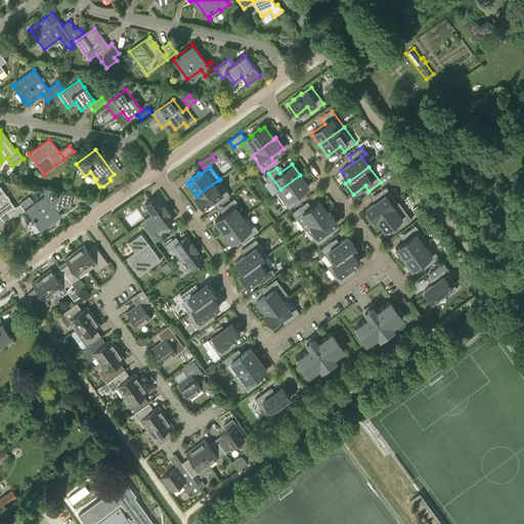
[(280,189),(276,192),(289,209),(300,201),(296,195),(308,186),(300,175),(280,189)]
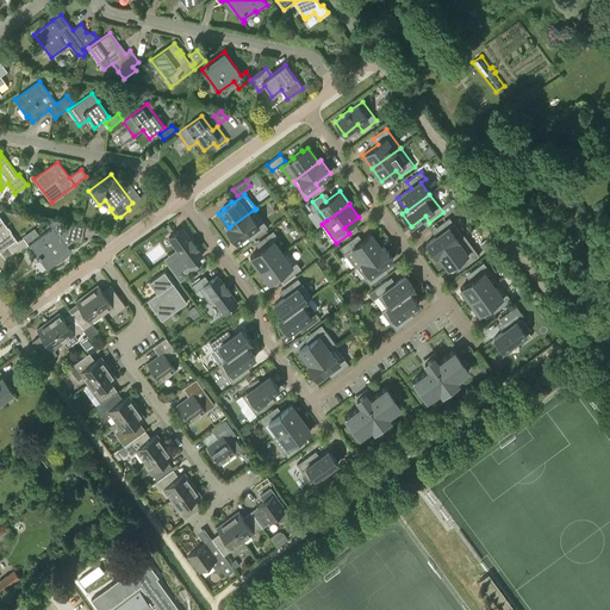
[(236,242),(250,231),(255,238),(268,228),(255,210),(254,210),(229,228),(226,229),(236,242)]
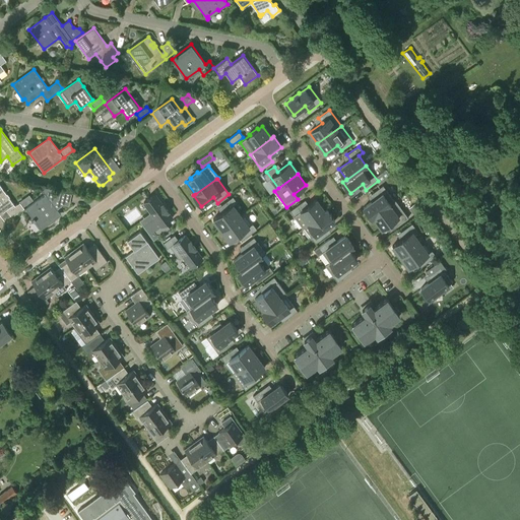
[(0,214),(14,205),(0,184),(0,214)]
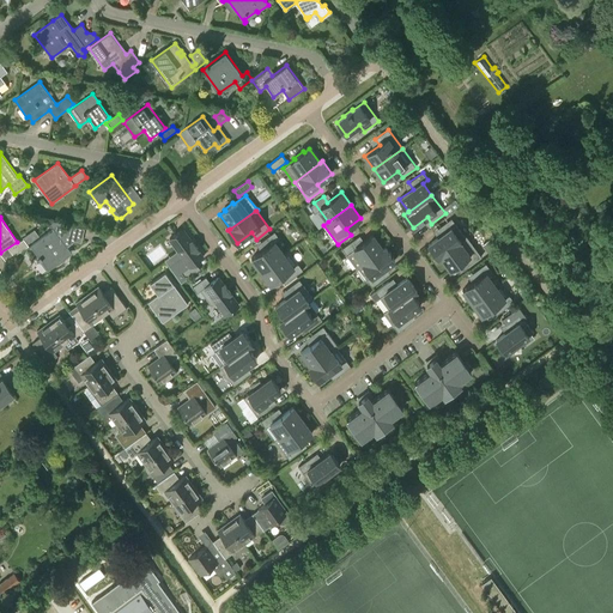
[(465,237),(451,218),(437,229),(442,235),(428,244),(437,258),(439,256),(465,237)]
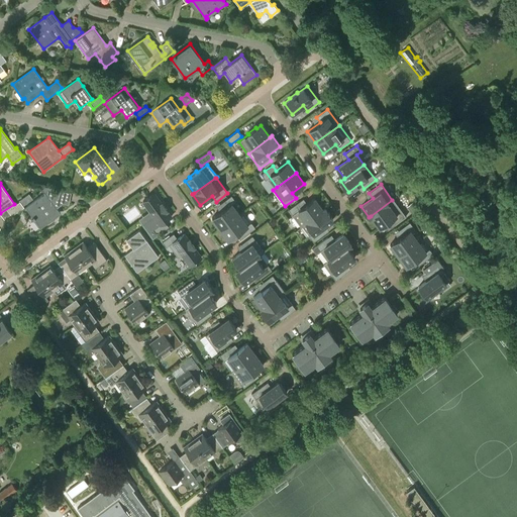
[(45,193),(26,207),(35,220),(34,220),(39,227),(60,212),(50,199),(58,194),(54,188),(45,186),(41,189),(45,193)]
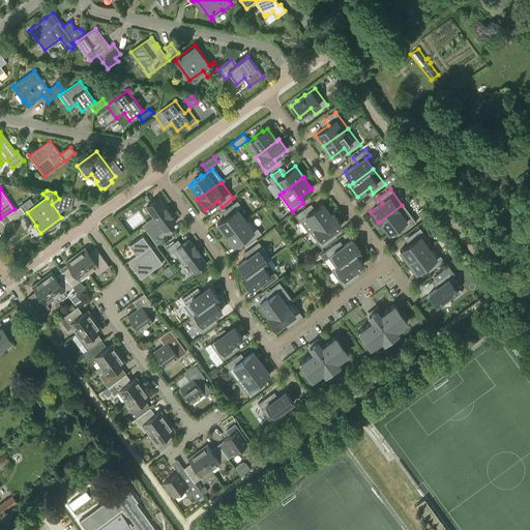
[(146,206),(164,230),(156,235),(162,241),(173,233),(169,228),(176,223),(171,216),(172,215),(166,208),(157,198),(146,206)]
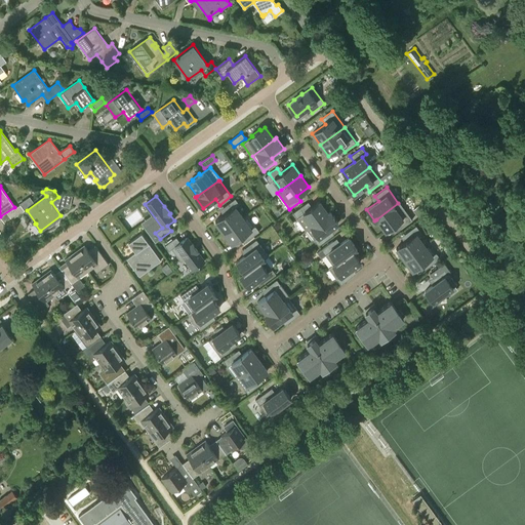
[(224,233),(243,218),(243,217),(235,207),(239,204),(235,199),(224,207),(227,212),(215,221),(224,233)]
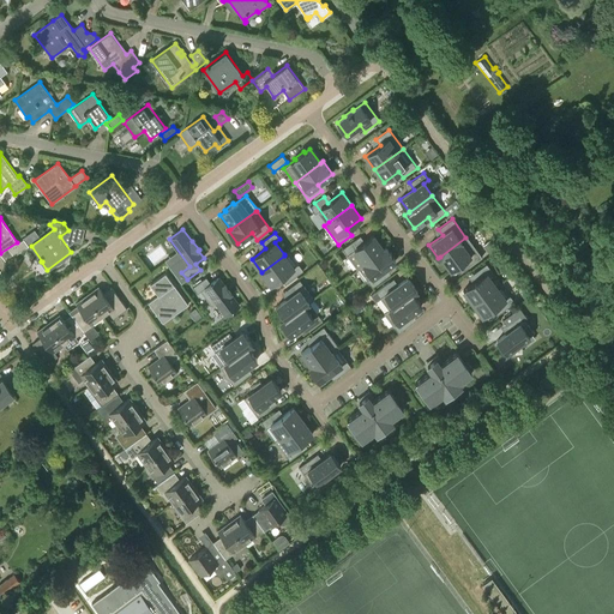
[(384,250),(373,235),(360,246),(355,239),(342,248),(357,270),(359,269),(384,250)]
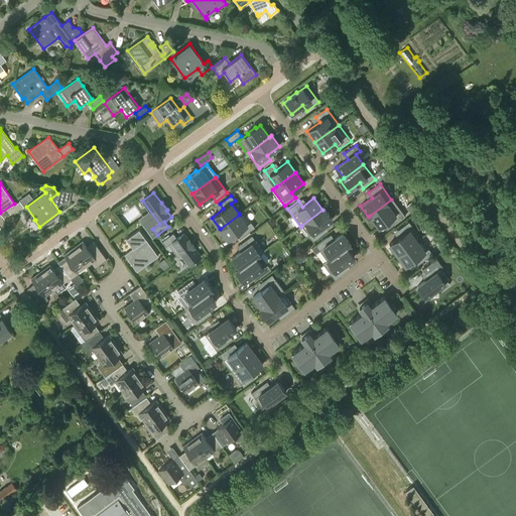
[(370,216),(379,228),(390,220),(394,225),(405,216),(392,199),(391,200),(370,216)]
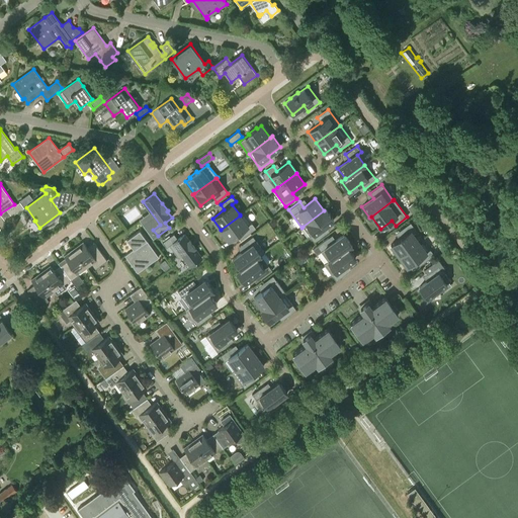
[(7,210),(11,216),(11,217),(24,207),(20,201),(7,210)]
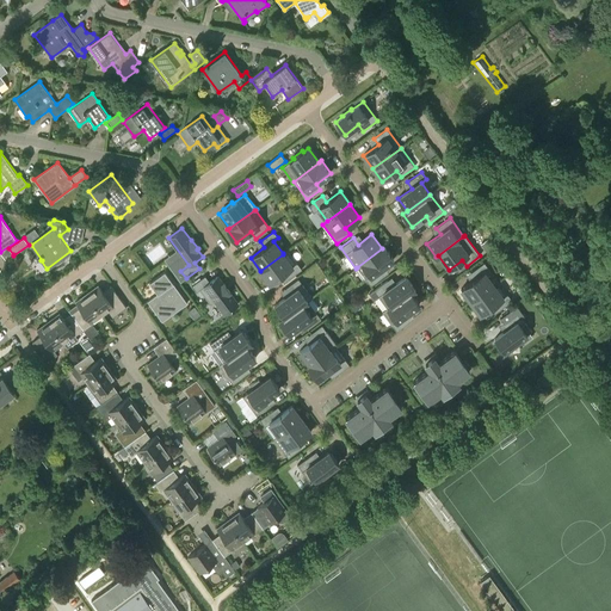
[(487,241),(481,246),(488,255),(494,252),(487,241)]
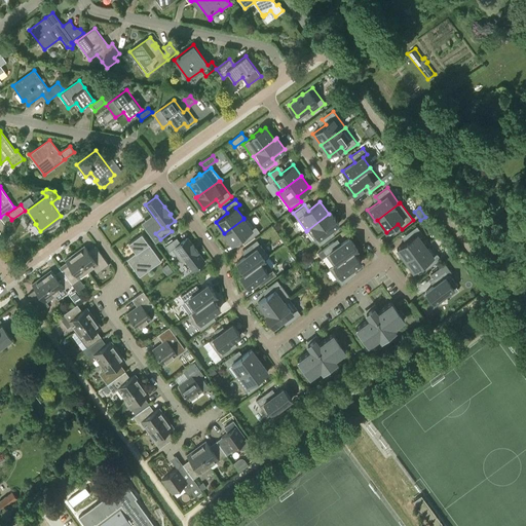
[(327,232),(339,224),(331,213),(329,214),(307,230),(318,247),(331,237),(327,232)]
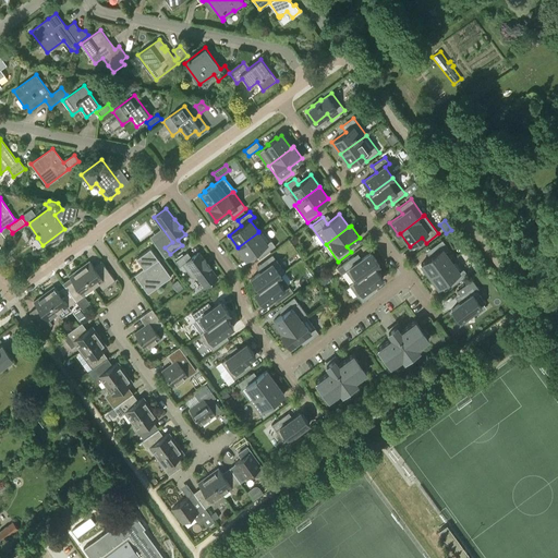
[(246,259),(259,250),(263,255),(276,246),(263,228),(258,231),(258,232),(238,247),(246,259)]
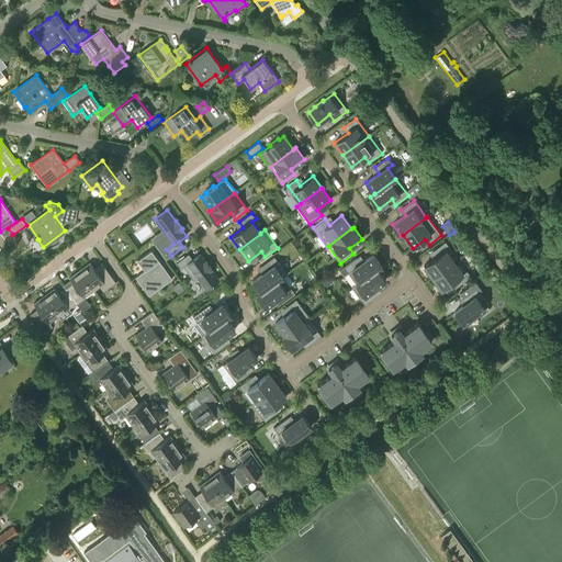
[(424,266),(433,278),(458,259),(445,242),(433,250),(437,256),(424,266)]
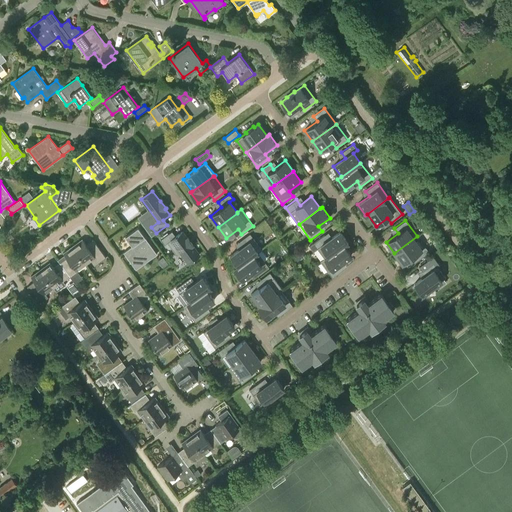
[(125,237),(132,246),(130,248),(131,250),(125,255),(136,269),(157,254),(138,228),(125,237)]
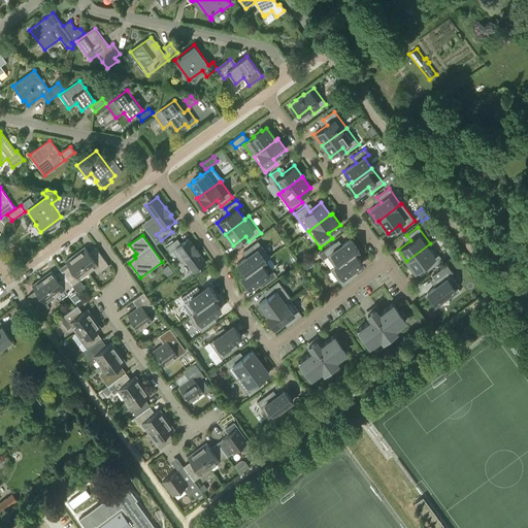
[(194,271),(205,263),(198,253),(198,252),(193,244),(192,245),(188,239),(180,243),(177,238),(165,246),(169,253),(172,251),(182,264),(186,261),(194,271)]
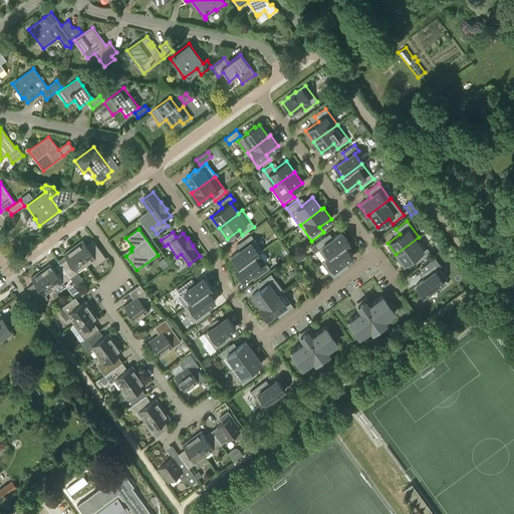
[(345,246),(349,243),(341,232),(329,241),(325,236),(310,247),(314,253),(318,250),(325,259),(325,260),(345,246)]
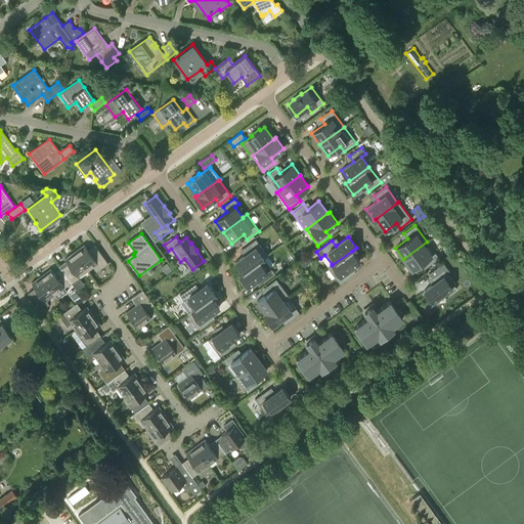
[(264,258),(267,256),(256,239),(244,248),(248,253),(235,262),(244,272),(263,258),(264,258)]
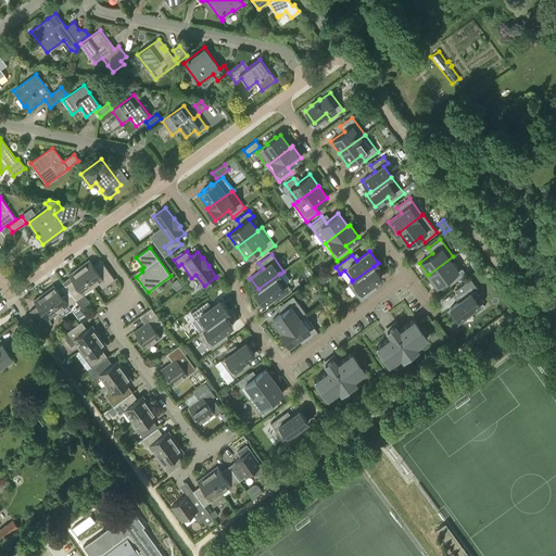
[(428,275),(437,287),(450,277),(454,282),(466,274),(453,256),(428,275)]
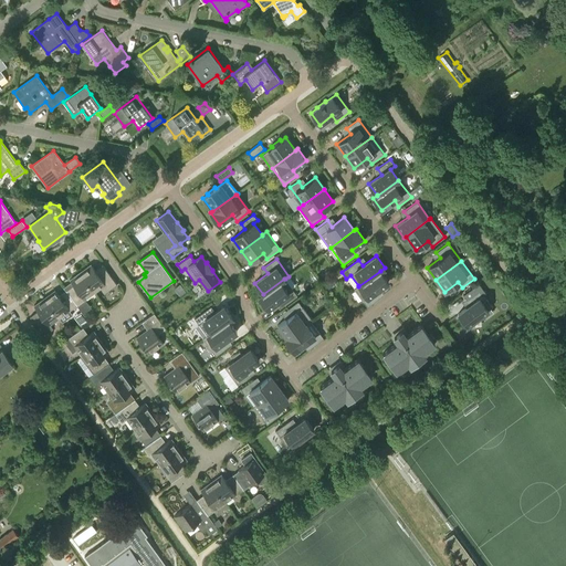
[(81,272),(94,291),(101,286),(104,292),(116,283),(104,266),(96,272),(91,265),(81,272)]
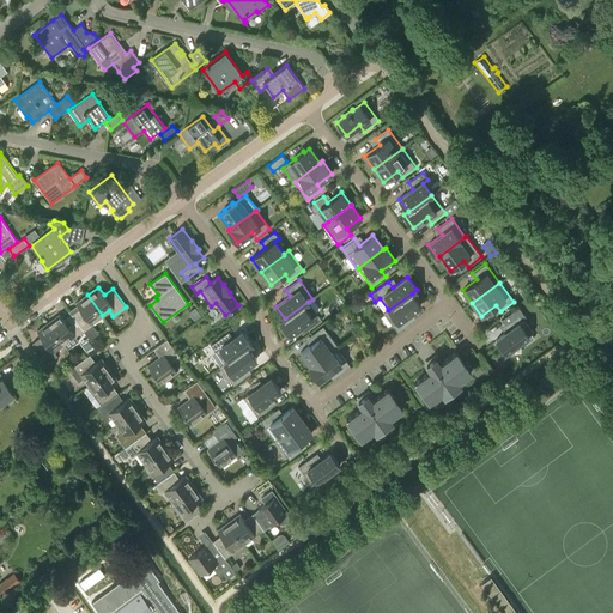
[(388,309),(383,313),(398,332),(411,322),(406,316),(420,305),(412,293),(388,310),(388,309)]
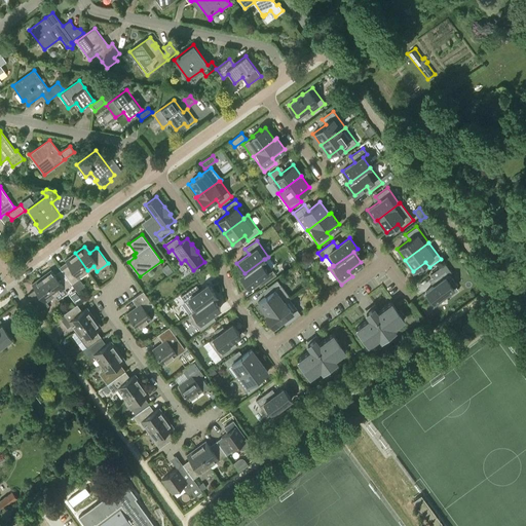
[(70,266),(63,271),(71,283),(87,270),(75,253),(66,261),(70,266)]
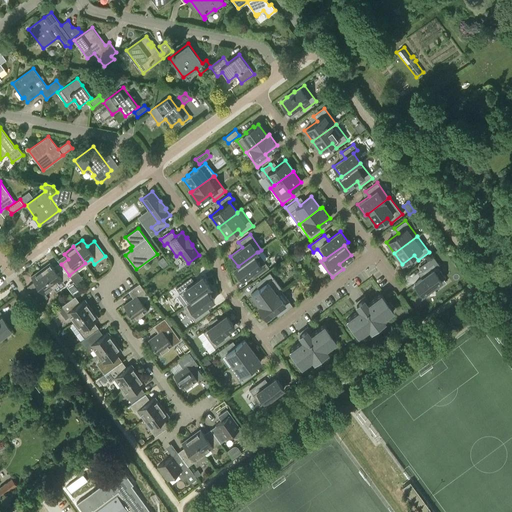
[(238,266),(234,269),(242,280),(254,271),(257,276),(269,268),(258,252),(257,252),(238,266)]
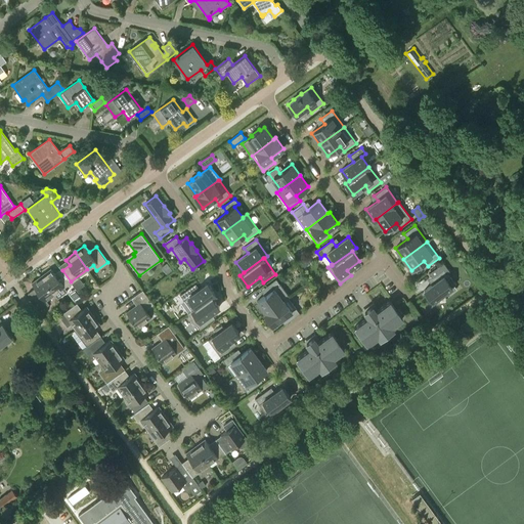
[(173,270),(167,263),(162,267),(167,274),(173,270)]
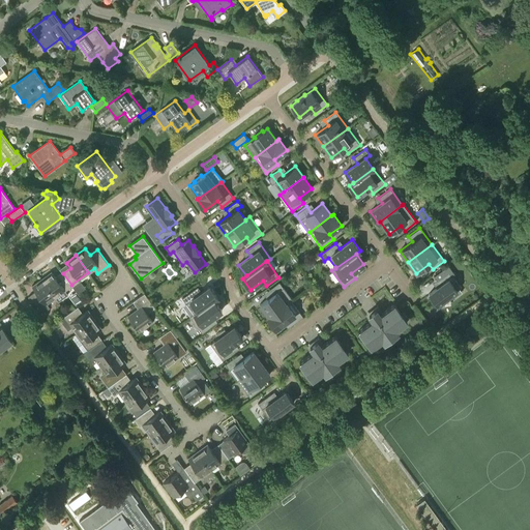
[(434,276),(437,280),(440,285),(429,294),(437,305),(452,294),(454,297),(462,292),(459,289),(461,288),(450,273),(452,272),(448,266),(434,276)]
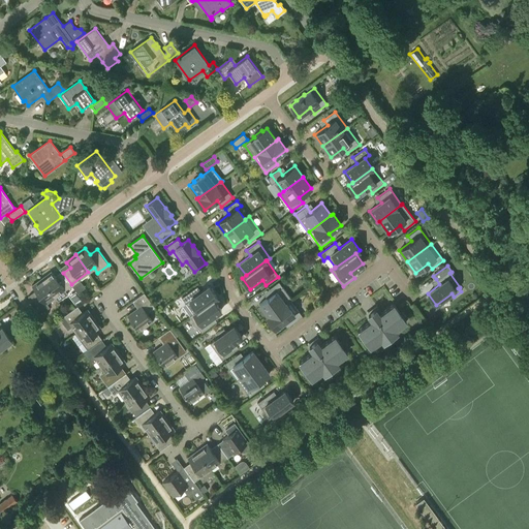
[(71,284),(63,273),(56,278),(52,272),(42,279),(55,297),(71,284)]
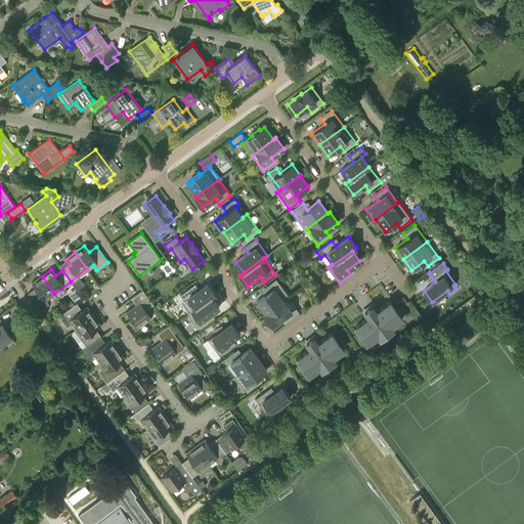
[(45,300),(54,294),(42,276),(32,284),(36,290),(30,295),(40,309),(47,304),(45,300)]
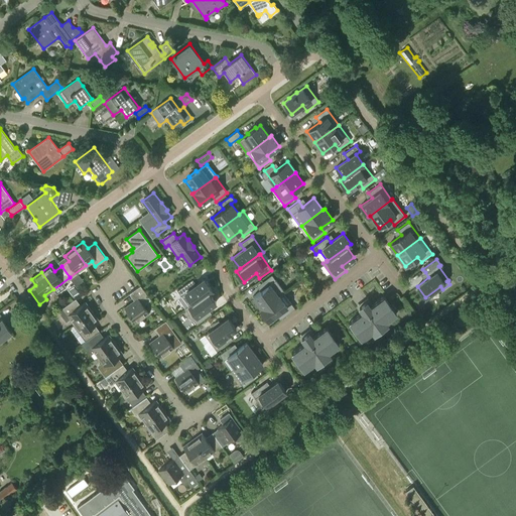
[(261,308),(262,308),(283,293),(284,292),(271,275),(260,283),(264,288),(253,296),(261,308)]
